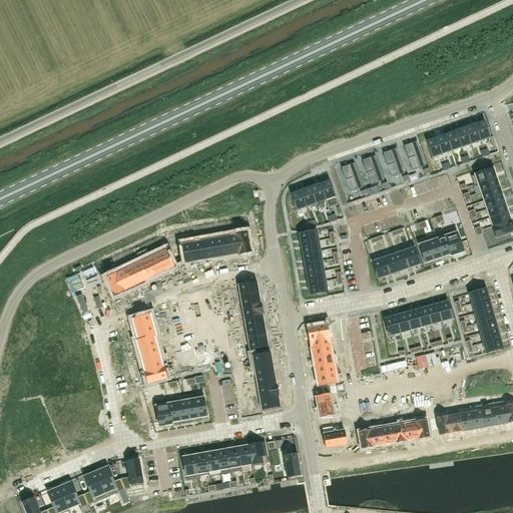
[(484,121),(474,124),(480,141),(490,138),(484,121)]
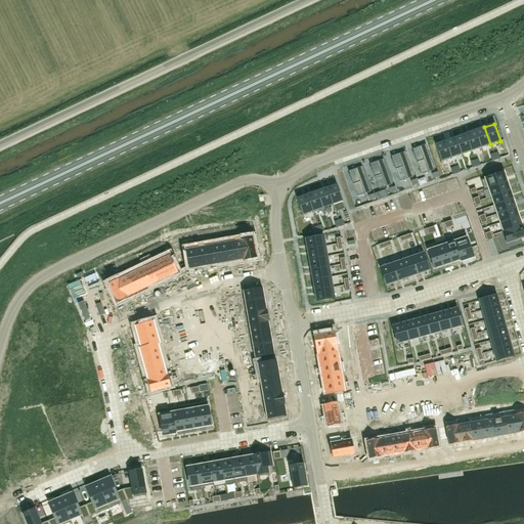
[(484,127),(475,130),(481,147),(490,144),(484,127)]
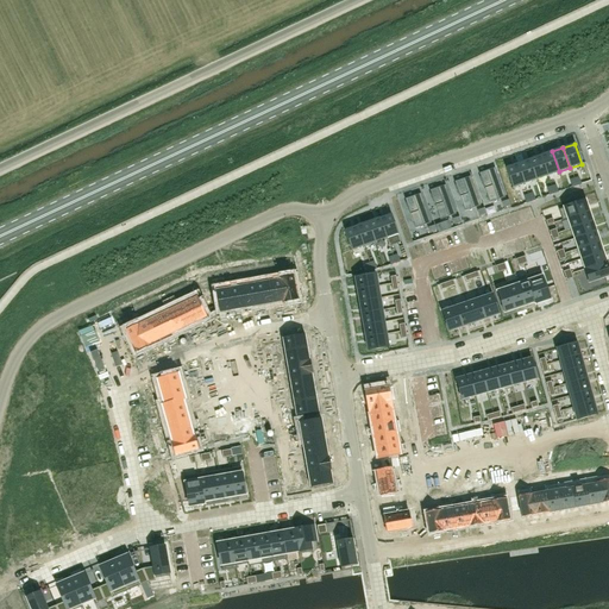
[(552,151),(540,156),(547,176),(559,171),(552,151)]
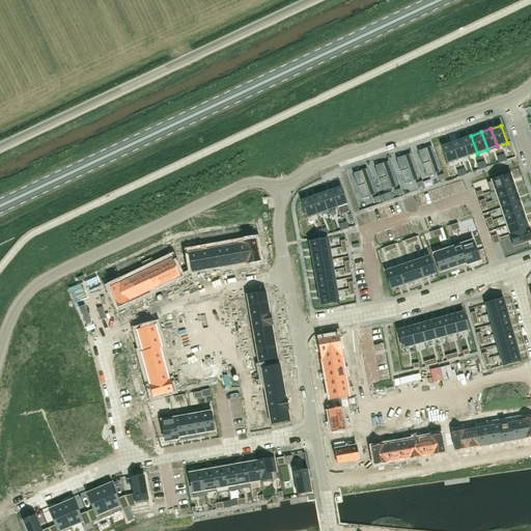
[(471,136),(462,139),(467,157),(477,154),(471,136)]
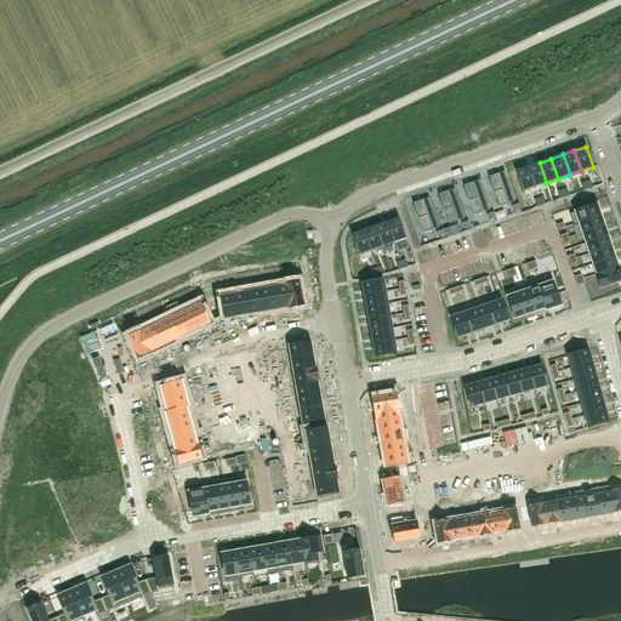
[(540,163),(528,166),(535,187),(546,183),(540,163)]
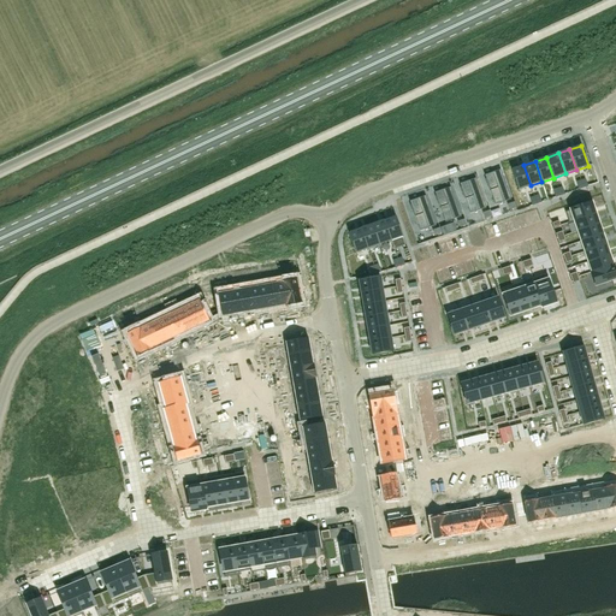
[(523,165),(511,170),(519,190),(531,185),(523,165)]
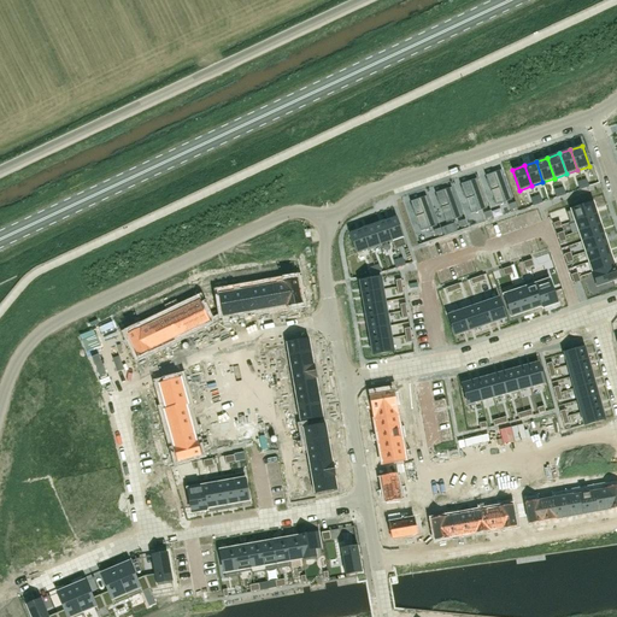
[(500,168),(477,176),(489,207),(511,200),(500,168)]
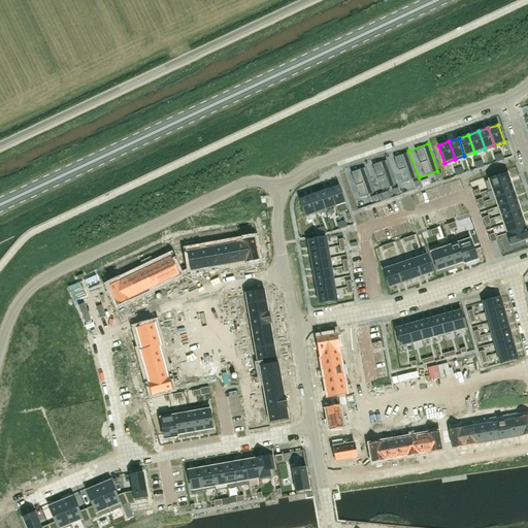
[(408,151),(388,158),(397,185),(419,177),(408,151)]
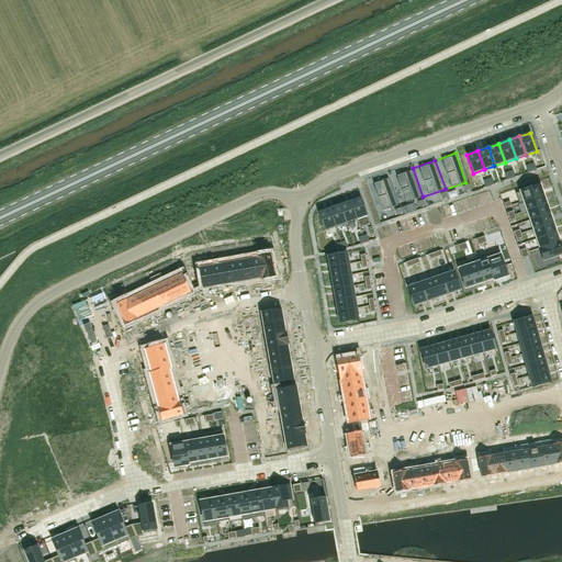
[(413,168),(390,176),(400,205),(423,197),(413,168)]
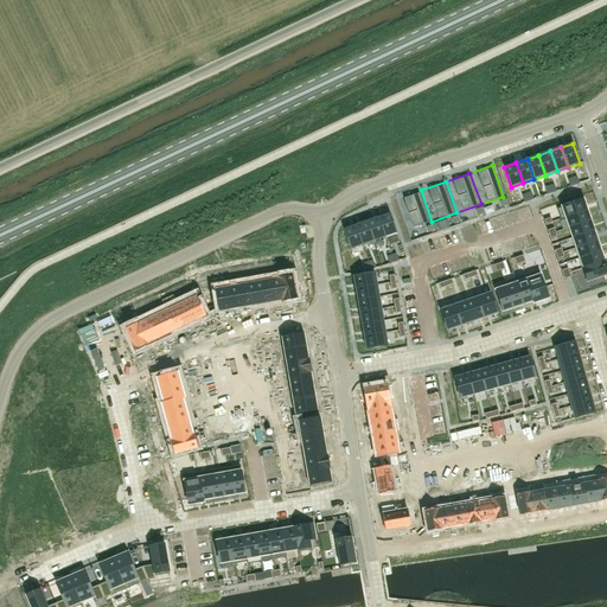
[(421,190),(403,196),(414,228),(432,222),(421,190)]
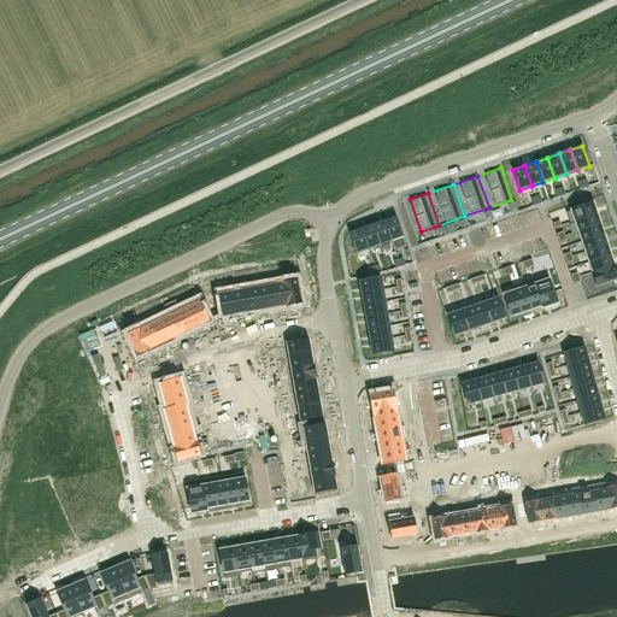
[(593,204),(566,212),(570,224),(575,222),(575,221),(597,213),(593,204)]
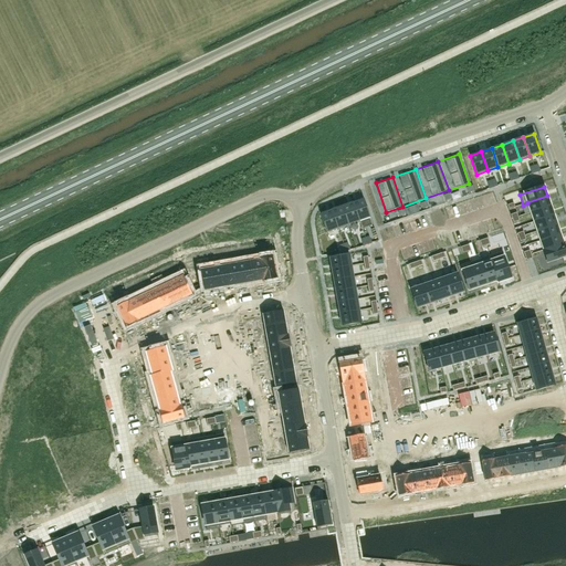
[(547,196),(527,202),(527,203),(531,212),(551,206),(547,196)]
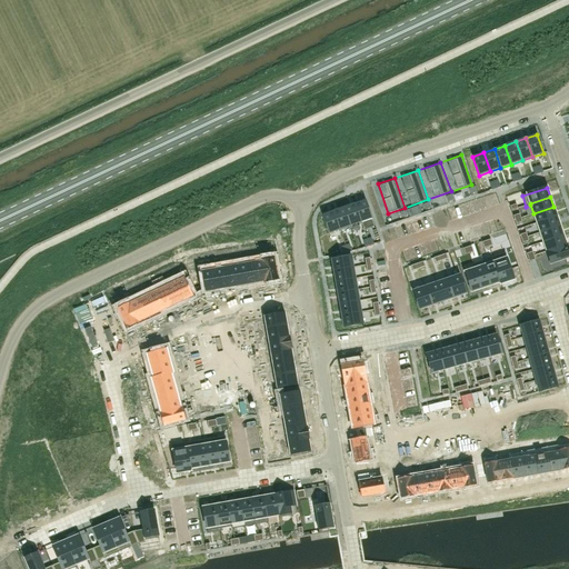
[(366,200),(355,203),(361,222),(372,219),(366,200)]
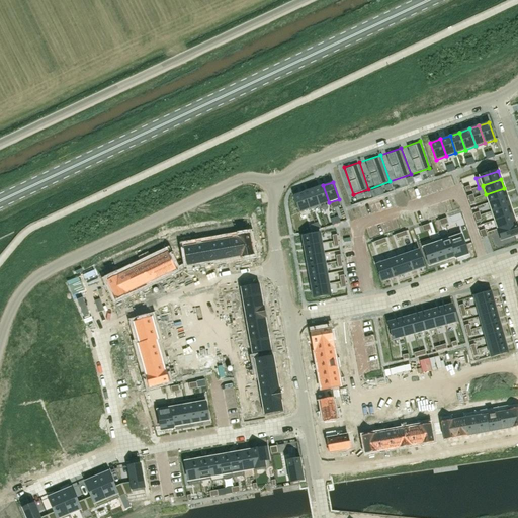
[(323,185),(313,188),(319,206),(329,202),(323,185)]
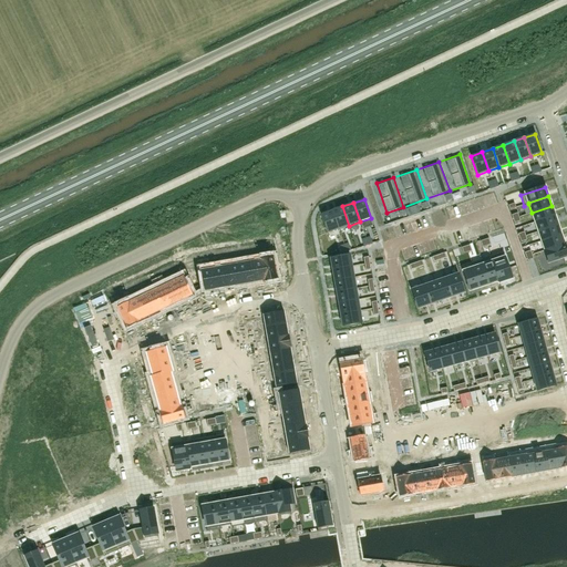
[(342,206),(332,210),(339,229),(349,226),(342,206)]
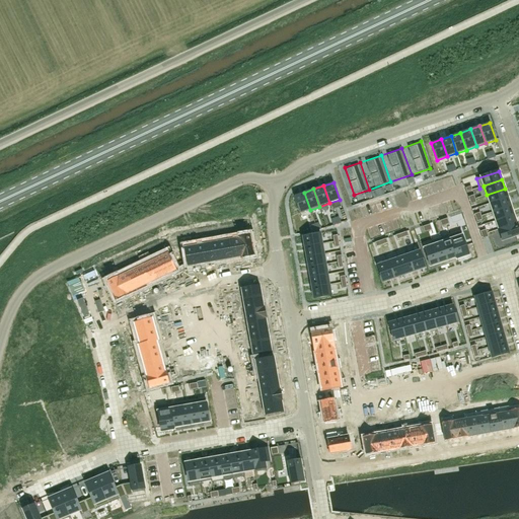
[(505,189),(487,195),(490,203),(507,197),(505,189)]
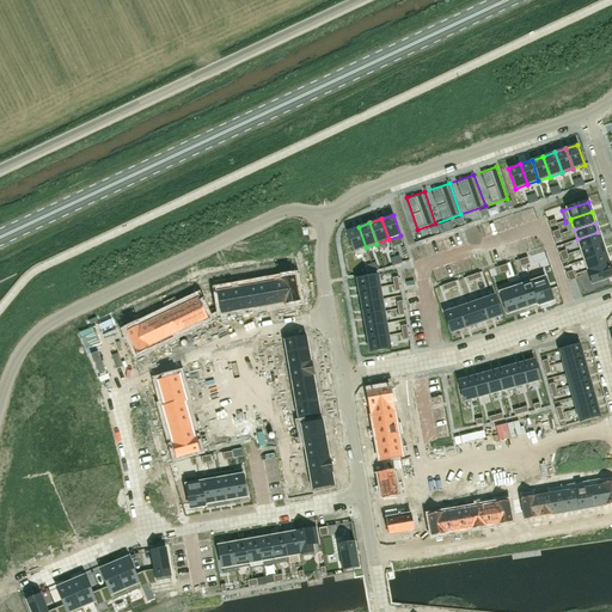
[(359,227),(347,231),(354,251),(366,248),(359,227)]
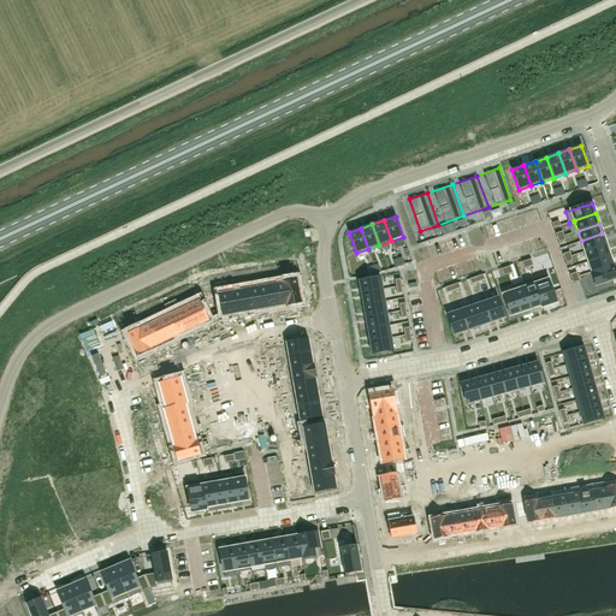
[(602,234),(581,241),(585,252),(605,244),(602,234)]
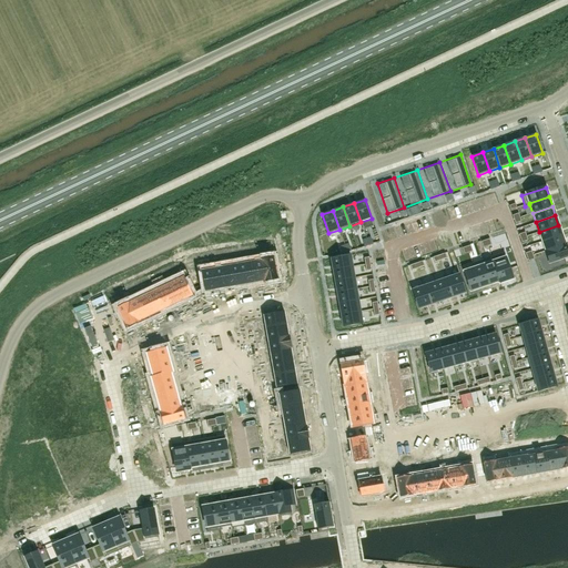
[(558,225),(539,232),(543,242),(561,234),(558,225)]
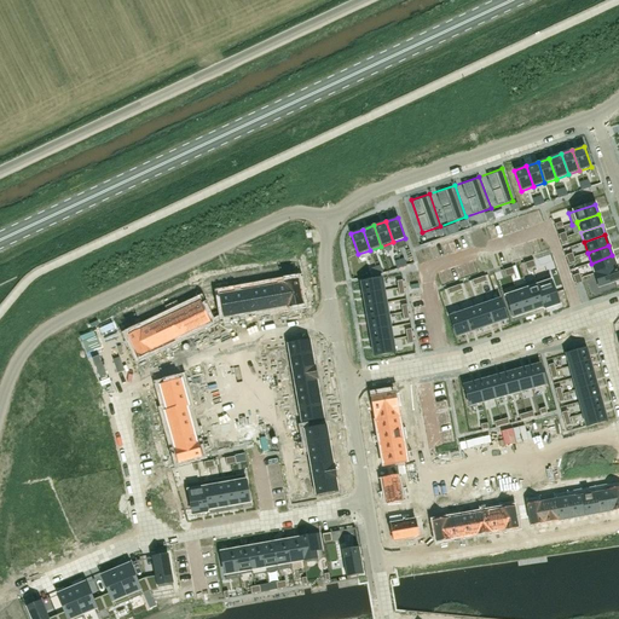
[(612,255),(591,264),(595,273),(615,266),(612,255)]
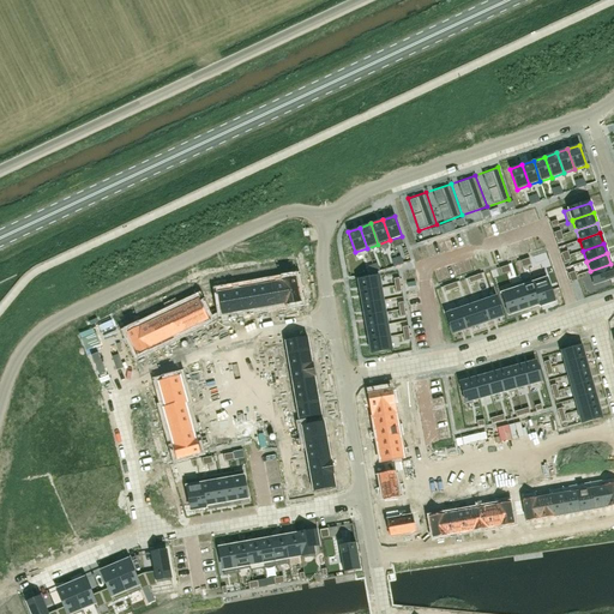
[(613,272),(611,264),(590,271),(595,284),(613,277),(613,272)]
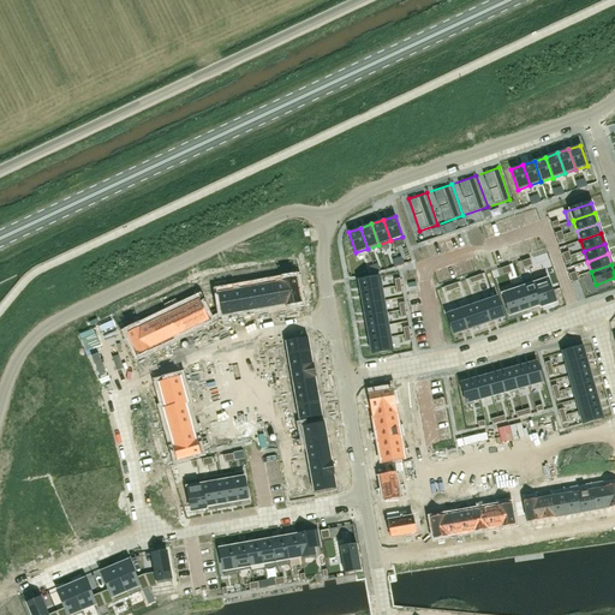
[(545,274),(531,279),(541,305),(541,308),(555,303),(545,274)]
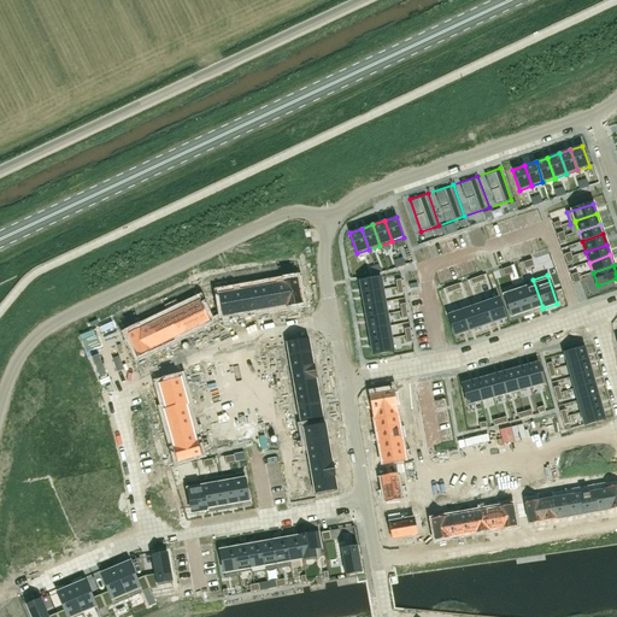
[(380,277),(360,281),(362,294),(382,291),(380,277)]
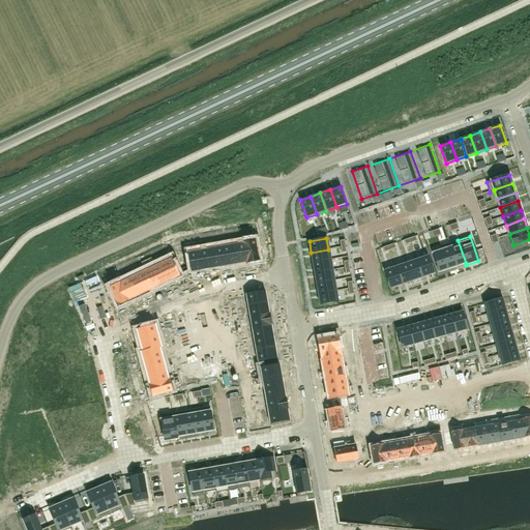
[(256,240),(243,242),(247,262),(259,260),(256,240)]
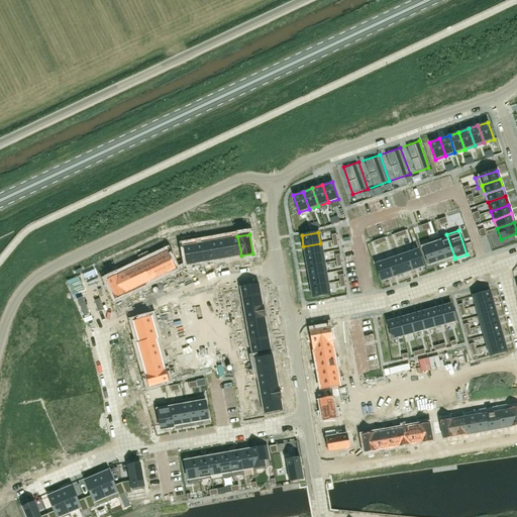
[(446,234),(438,236),(446,260),(454,256),(446,234)]
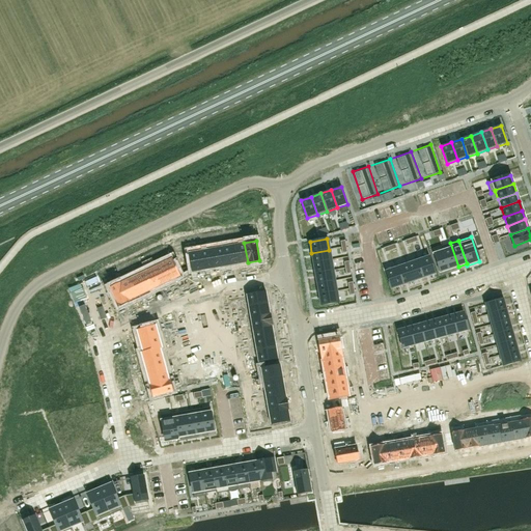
[(244,244),(233,245),(236,264),(248,262),(244,243),(244,244)]
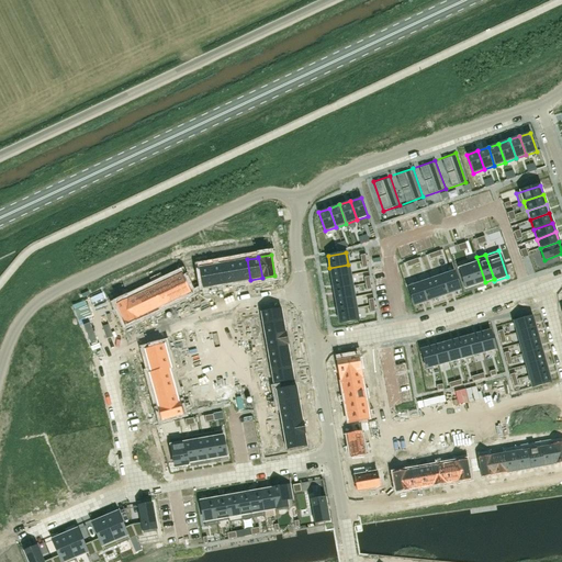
[(476,257),(467,261),(469,266),(475,285),(485,282),(476,257)]
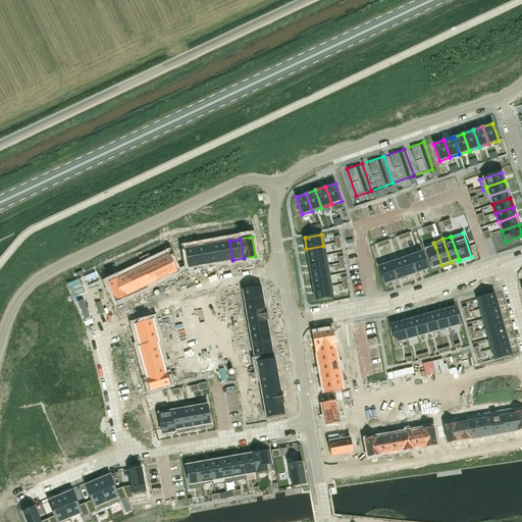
[(229,241),(218,243),(221,262),(232,260),(229,241)]
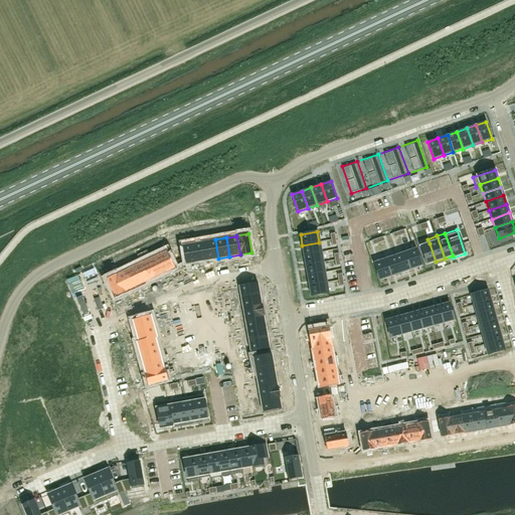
[(215,239),(204,241),(208,261),(218,259),(215,239)]
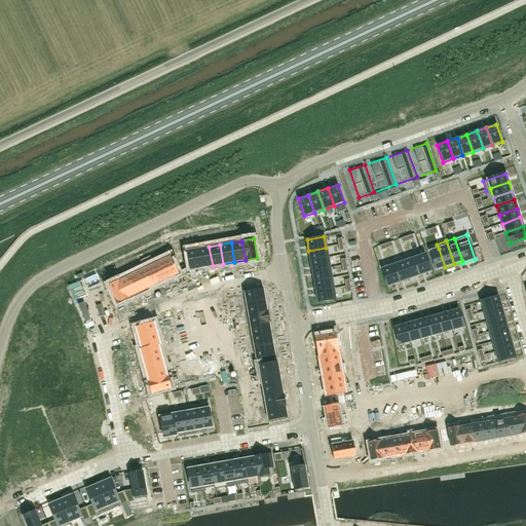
[(209,247),(198,249),(201,268),(213,266),(209,247)]
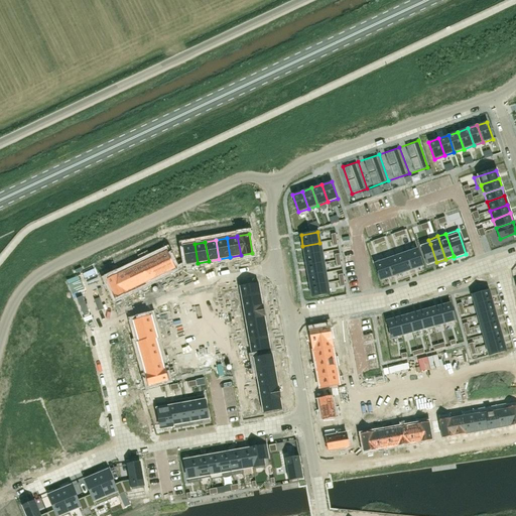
[(319,243),(302,246),(304,256),(321,253),(319,243)]
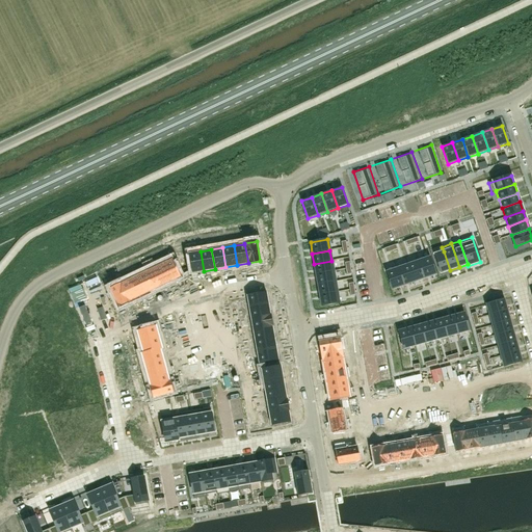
[(201,251),(189,254),(192,273),(204,271),(201,251)]
